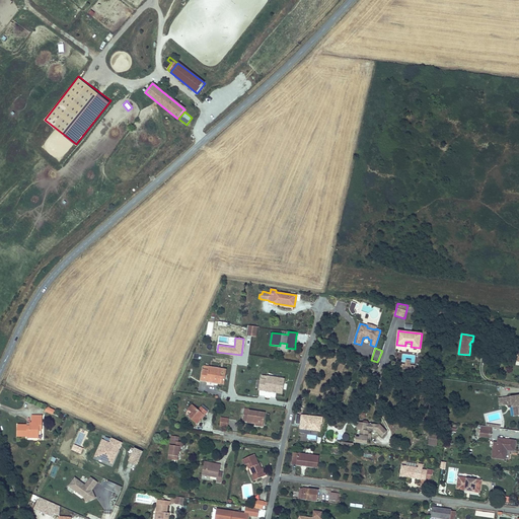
[(224,384),(226,370),(210,367),(209,371),(203,370),(202,380),(208,381),(208,378),(218,380),(218,383),(224,384)]
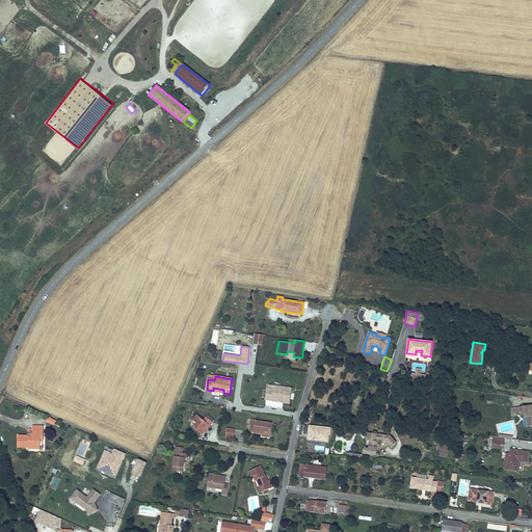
[(289,403),(291,389),(274,386),(273,390),(268,389),(266,400),(272,401),(273,397),(284,399),(283,402),(289,403)]
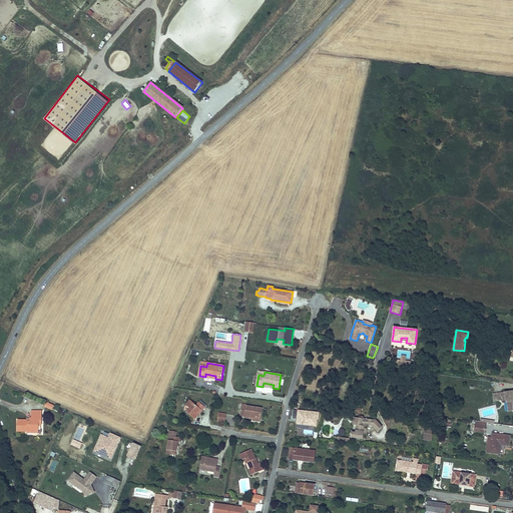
[(512,391),(493,394),(493,400),(496,399),(496,401),(505,400),(506,403),(507,402),(510,402),(512,411),(512,410),(512,391)]
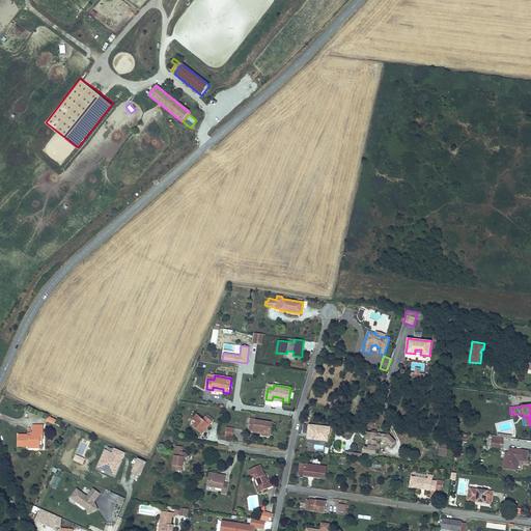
[(204,428),(208,424),(210,425),(213,422),(205,417),(203,420),(197,414),(193,419),(197,423),(193,427),(201,435),(205,429),(204,428)]
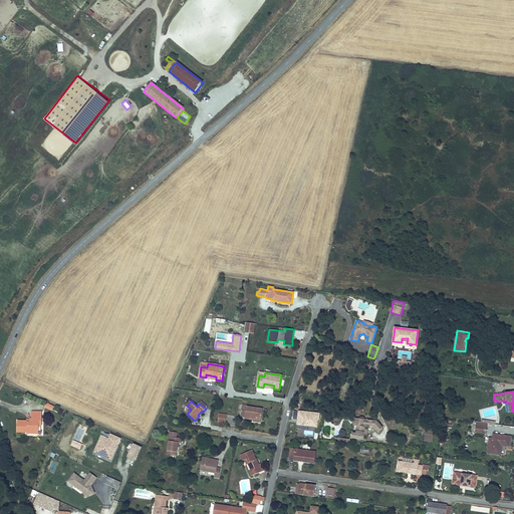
[(261,423),(263,410),(247,407),(247,406),(242,405),(240,417),(245,417),(245,418),(249,419),(249,418),(253,419),(253,420),(253,422),(261,423)]
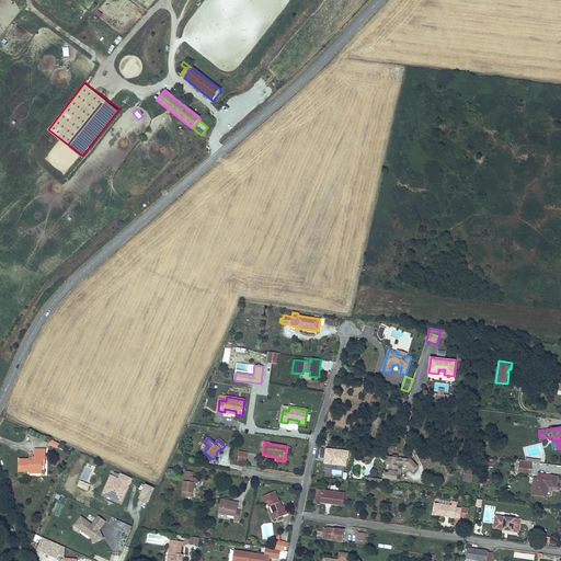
[(347,449),(325,447),(324,448),(323,459),(323,464),(335,465),(345,466),(346,457),(348,458),(348,450),(347,449)]
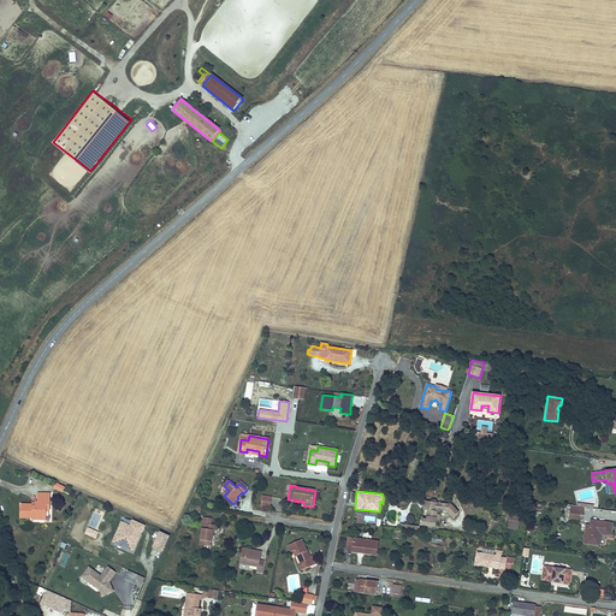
[(46,510),(46,503),(49,503),(49,493),(39,493),(39,502),(36,502),(36,507),(33,505),(33,504),(22,504),(22,517),(33,517),(40,517),(40,516),(46,516),(46,510)]
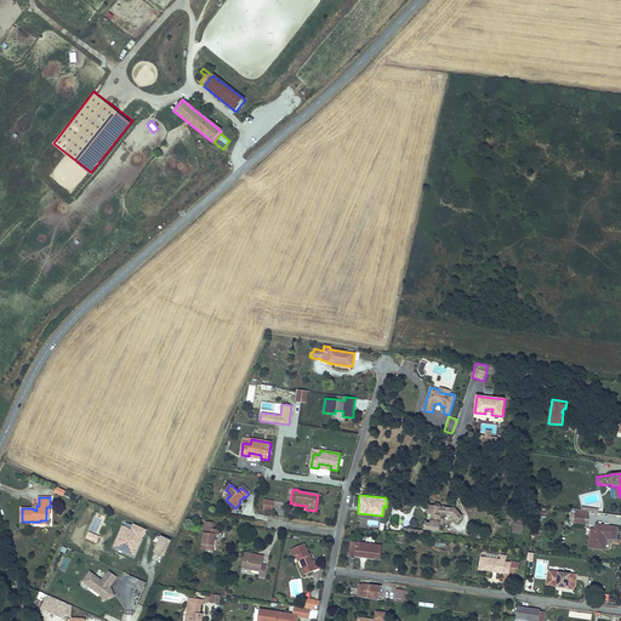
[(273,511),(274,501),(265,500),(263,508),(268,510),(273,511)]
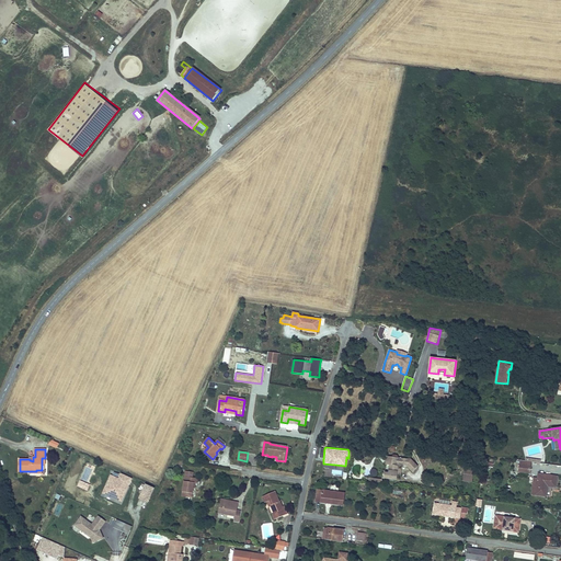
[(400,474),(401,469),(398,469),(398,465),(401,465),(402,458),(398,458),(391,457),(387,456),(386,465),(390,465),(389,473),(385,472),(384,478),(397,480),(397,474),(400,474)]
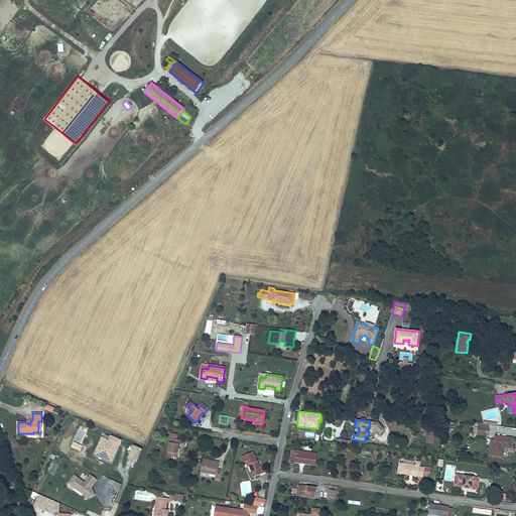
[(384,429),(378,422),(370,421),(369,427),(375,428),(380,433),(384,429)]
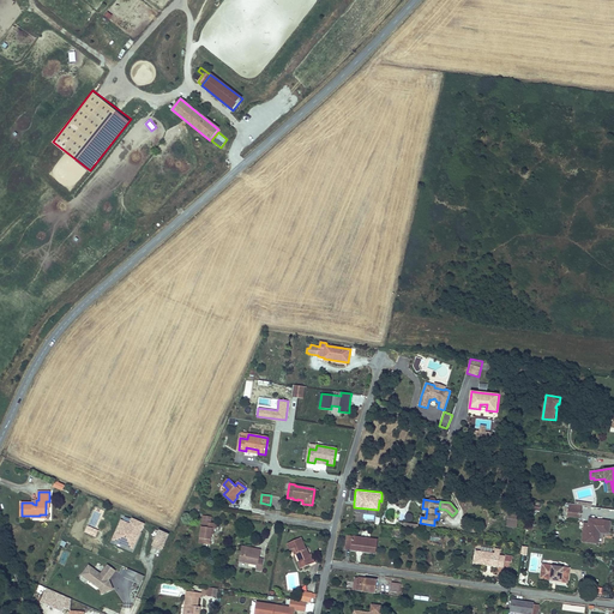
[(581,518),(582,510),(572,509),(573,504),(570,504),(567,516),(581,518)]
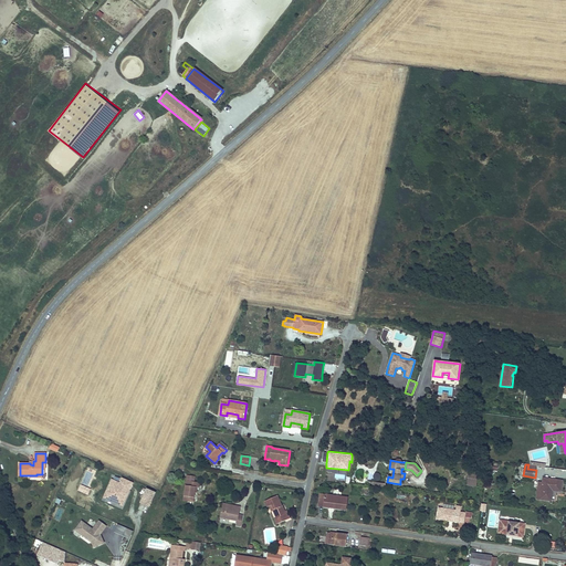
[(477,486),(479,472),(469,471),(467,485),(477,486)]
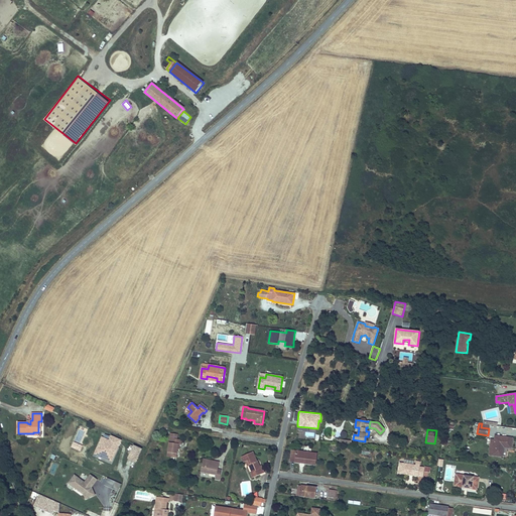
[(181,444),(182,440),(176,439),(177,434),(170,433),(167,453),(171,453),(171,458),(176,458),(177,449),(178,444),(179,444),(181,444)]
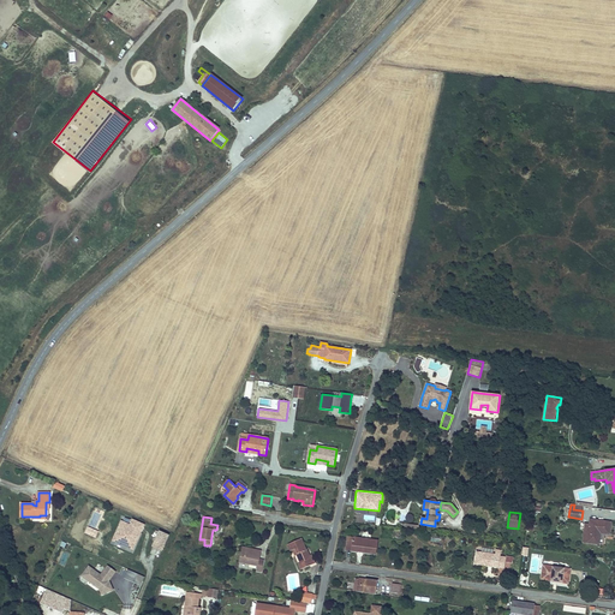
[(135,549),(147,524),(133,518),(131,523),(121,519),(113,541),(121,544),(135,549)]
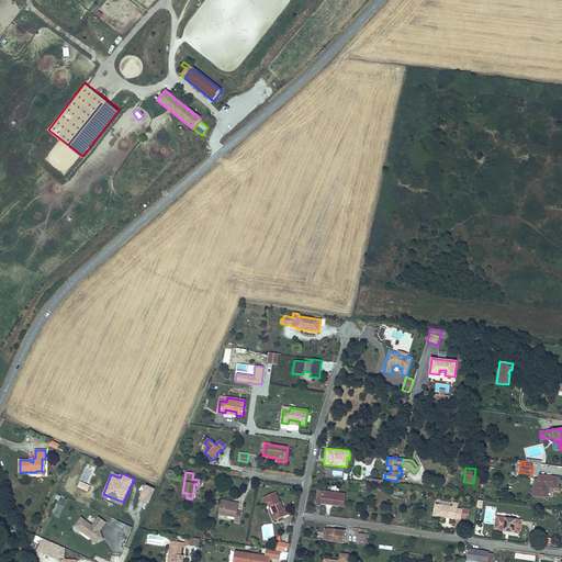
[(557,489),(559,478),(539,474),(539,479),(537,495),(547,497),(549,487),(557,489)]
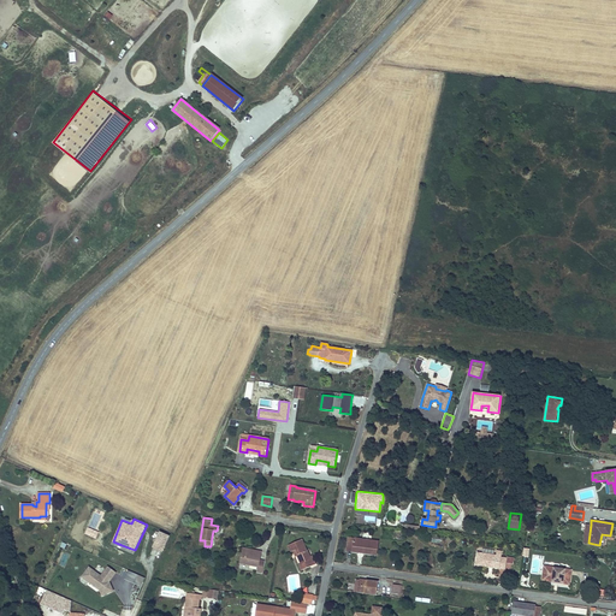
[(99,532),(88,528),(86,535),(95,539),(99,532)]
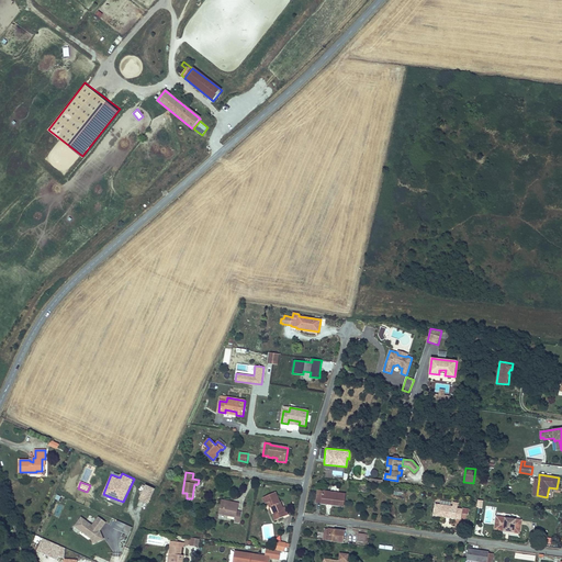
[(149,503),(155,487),(146,484),(141,499),(149,503)]
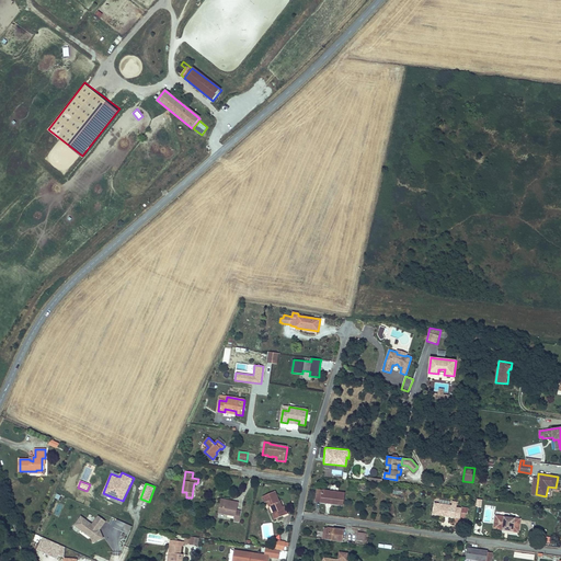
[(343,505),(344,493),(318,490),(316,502),(322,502),(322,501),(331,502),(330,503),(343,505)]
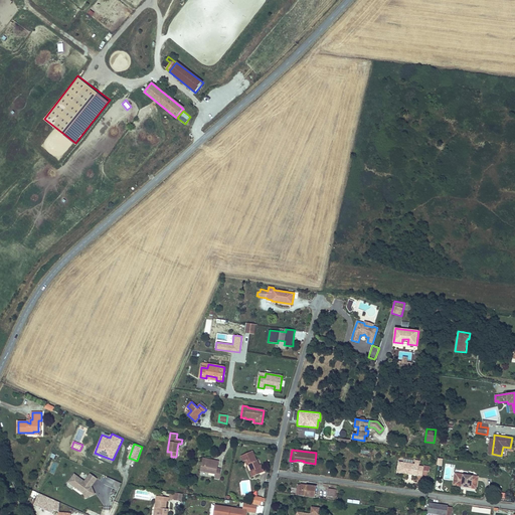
[(258,466),(255,461),(256,461),(252,451),(241,456),(243,462),(245,461),(247,460),(249,463),(248,464),(248,465),(251,472),(253,471),(255,476),(264,472),(261,465),(260,465),(258,466)]
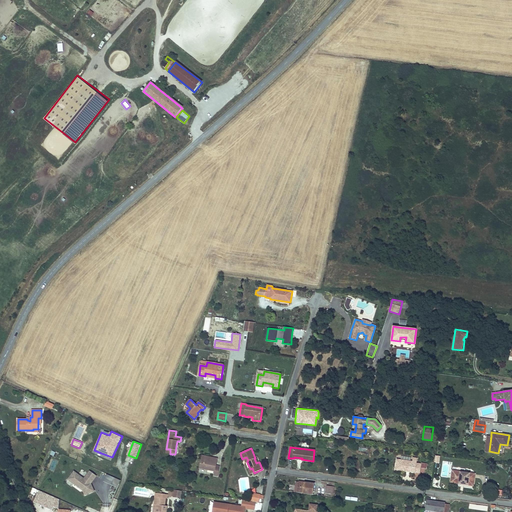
[(218,476),(220,466),(216,466),(217,459),(213,458),(212,461),(209,460),(210,457),(202,456),(199,468),(215,471),(214,475),(218,476)]
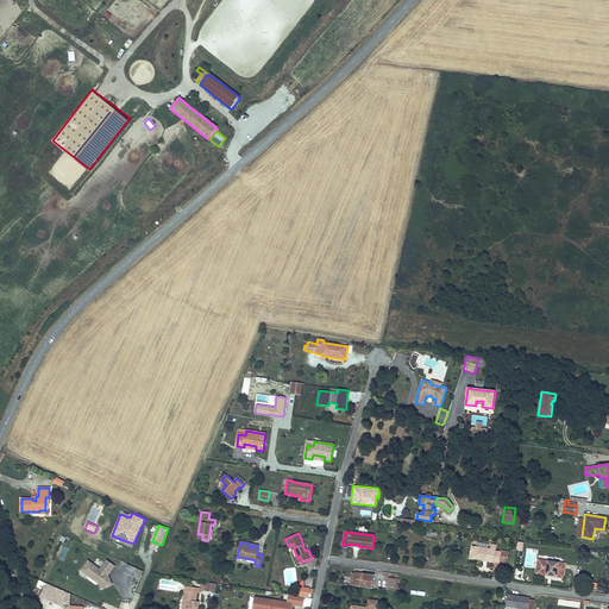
[(500,563),(501,552),(496,551),(496,545),(491,545),(490,548),(472,546),(470,559),(484,560),(484,559),(487,559),(487,562),(500,563)]
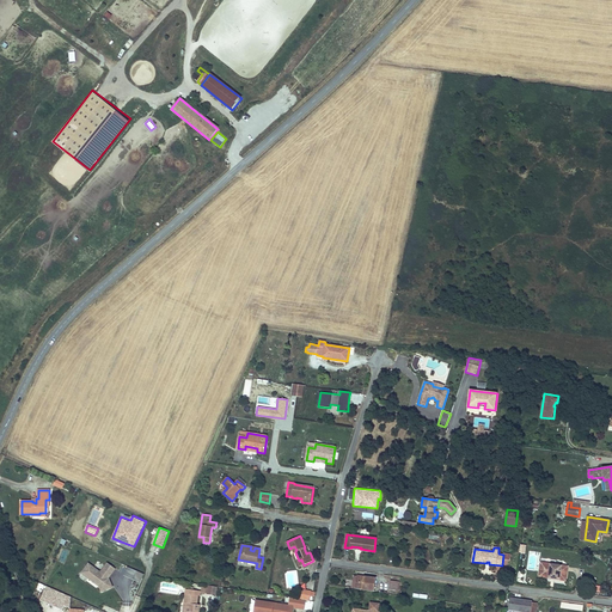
[(89,562),(81,573),(98,586),(102,593),(114,587),(109,577),(116,568),(108,562),(101,571),(89,562)]
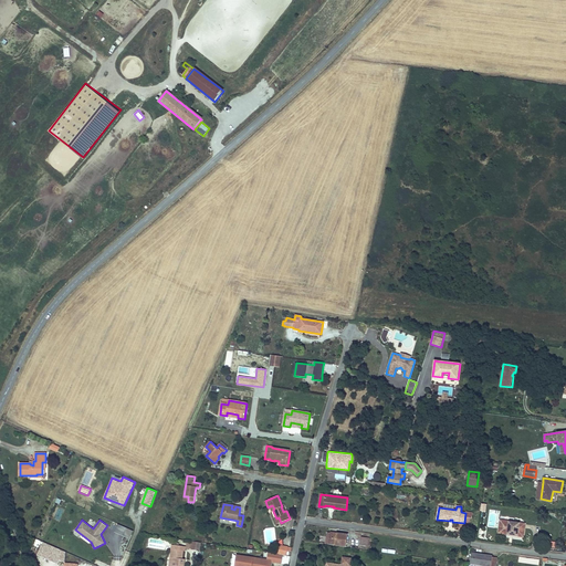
[(523,535),(525,524),(500,521),(499,534),(510,535),(511,532),(512,532),(512,534),(523,535)]
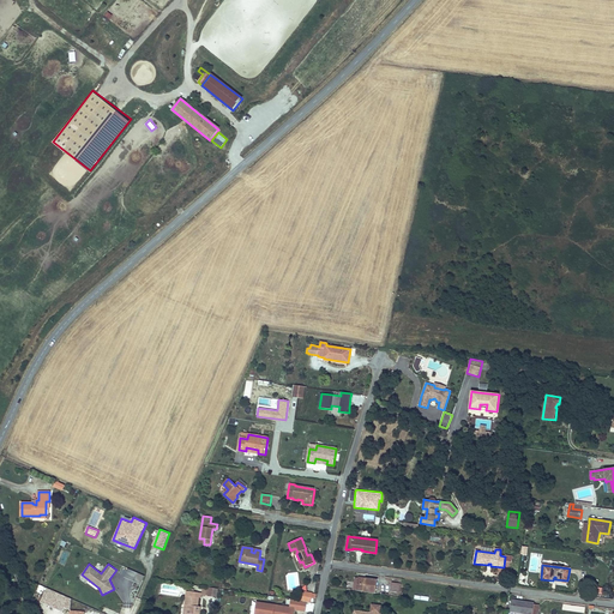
[(144,576),(130,569),(126,576),(140,583),(144,576)]
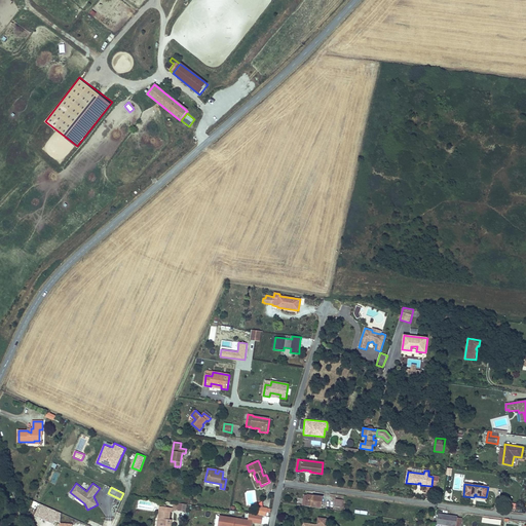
[(322,509),(323,497),(304,495),(302,505),(306,506),(322,509)]
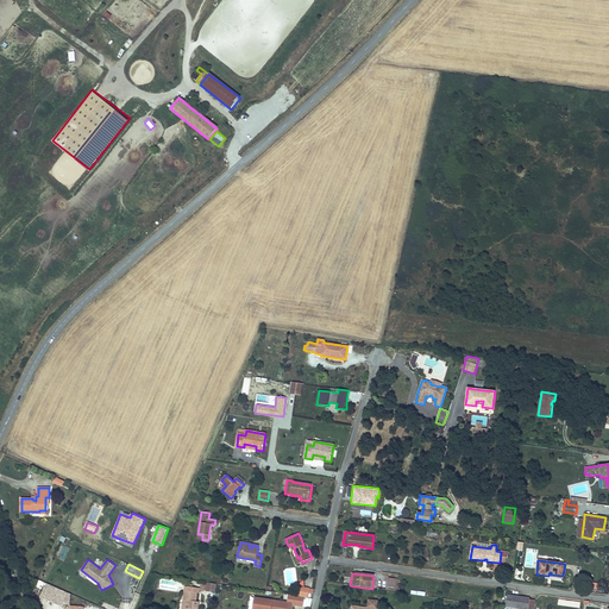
[(396,588),(397,579),(389,578),(388,586),(396,588)]
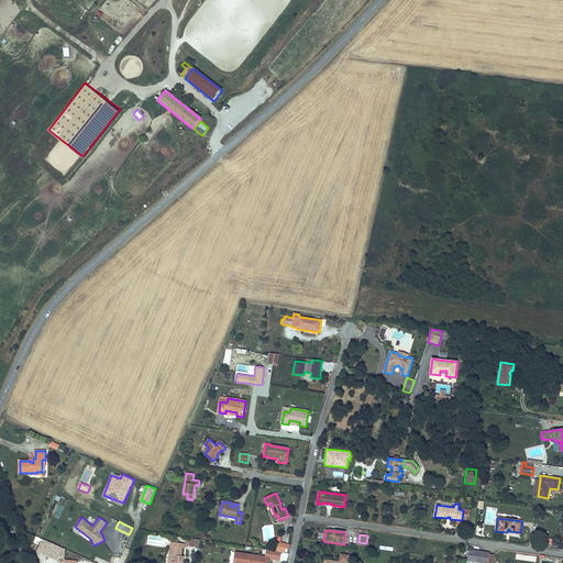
[(66,549),(43,539),(40,547),(37,551),(57,560),(59,555),(63,558),(66,549)]
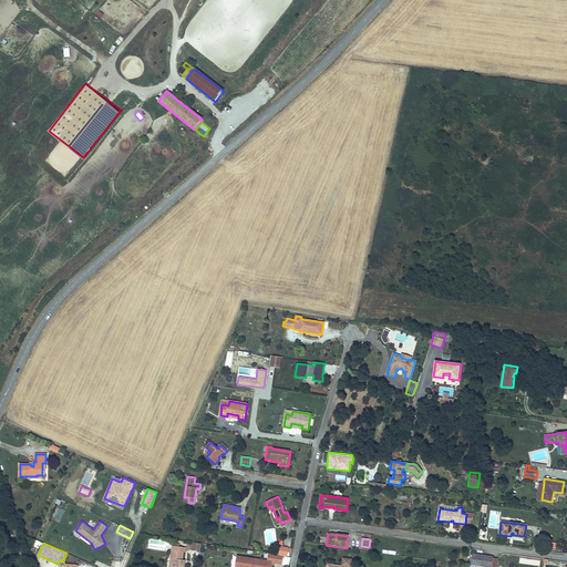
[(183,560),(183,552),(185,553),(186,547),(179,547),(179,545),(175,544),(175,546),(172,546),(171,559),(174,559),(172,566),(184,566),(185,560),(183,560)]
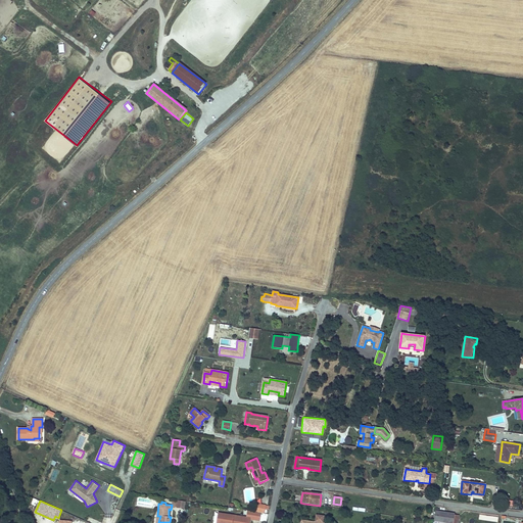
[(260,513),(252,512),(247,511),(246,518),(251,518),(251,520),(259,521),(260,513)]
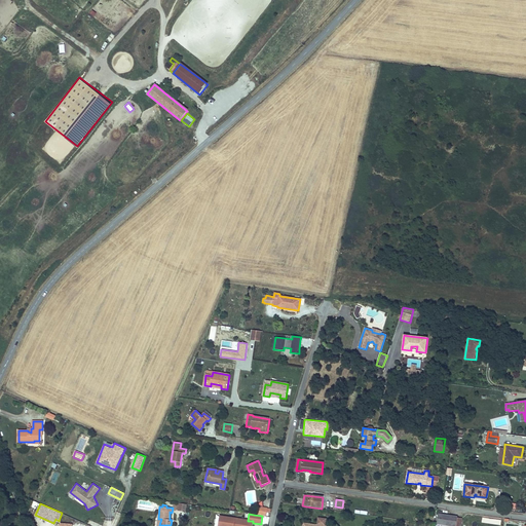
[(460,525),(461,518),(457,518),(457,517),(438,514),(437,525),(446,525),(460,525)]
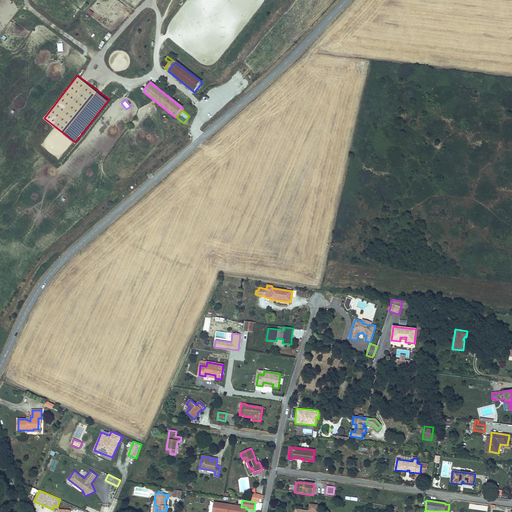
[(227,511),(228,505),(212,502),(210,511),(227,511)]
